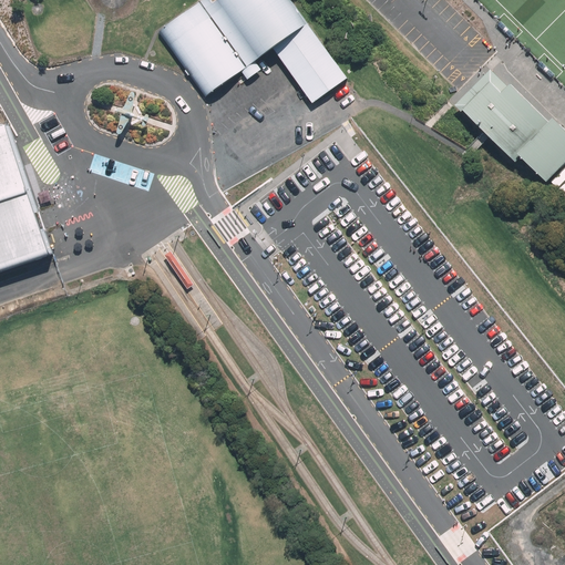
[(347,78),(290,0),(217,0),(215,2),(213,0),(201,0),(158,30),(187,71),(204,95),(273,48),(311,102),(347,78)]
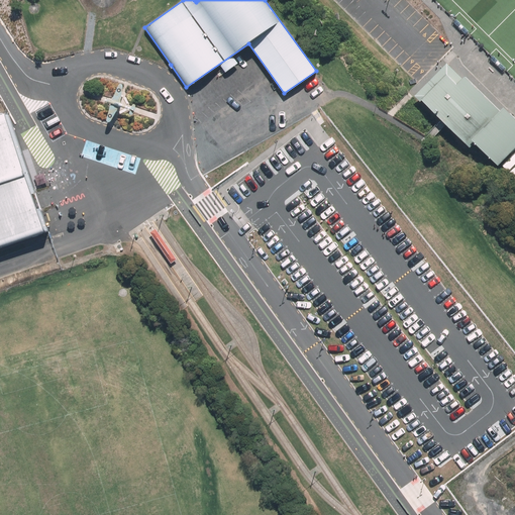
[(455,17),(452,20),(465,33),(468,30),(455,17)]
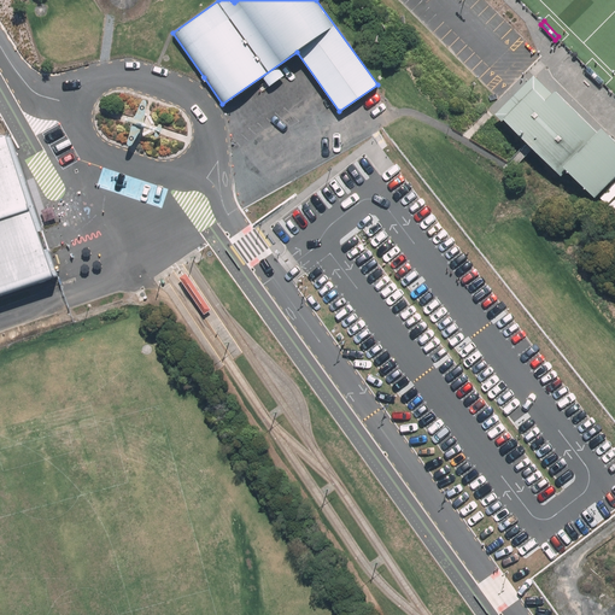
[(589,65),(585,69),(599,83),(603,80),(589,65)]
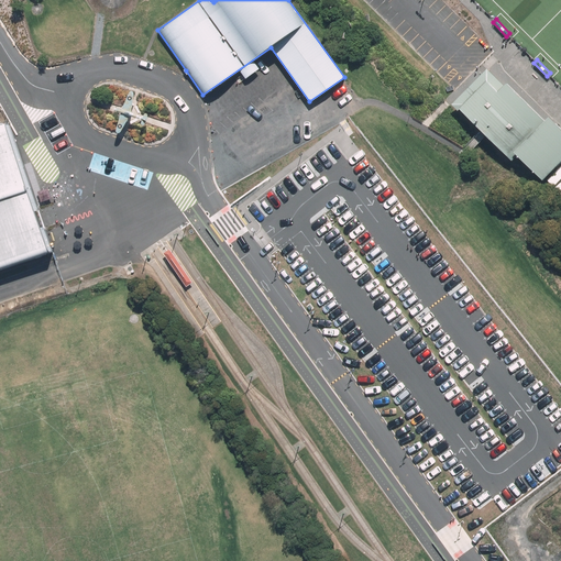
[(461,108),(463,107),(482,127),(486,130),(488,133),(514,158),(521,151),(545,175),(560,160),(560,120),(552,111),(548,116),(509,77),(505,80),(491,66),(454,101),(461,108)]
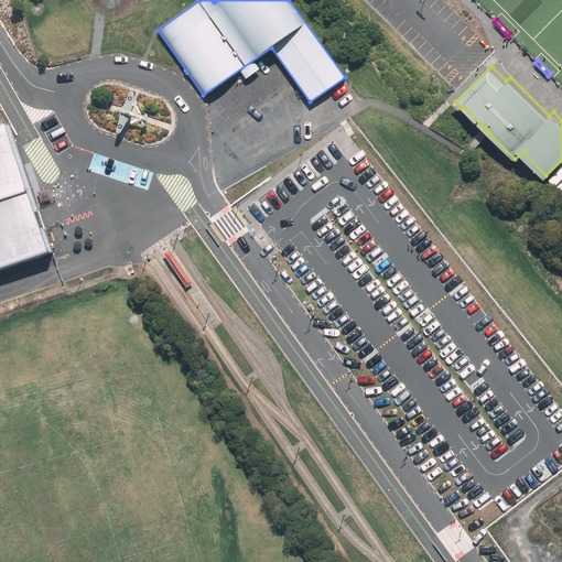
[(0,265),(46,249),(2,120),(0,121),(0,265)]
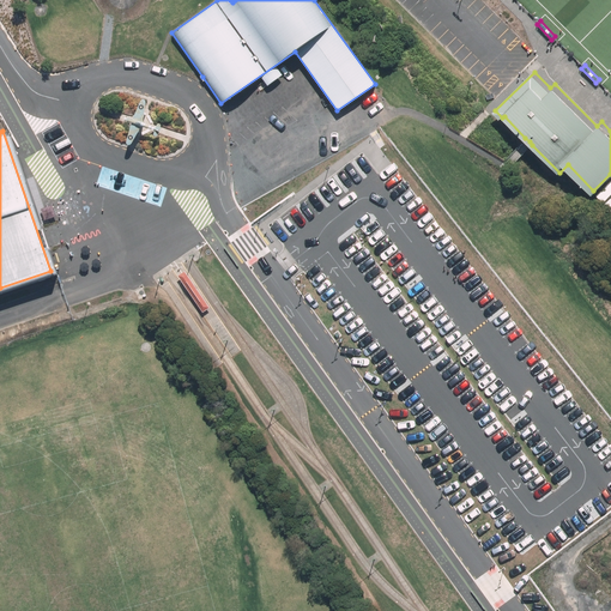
[(210,306),(183,268),(176,273),(203,310),(210,306)]
